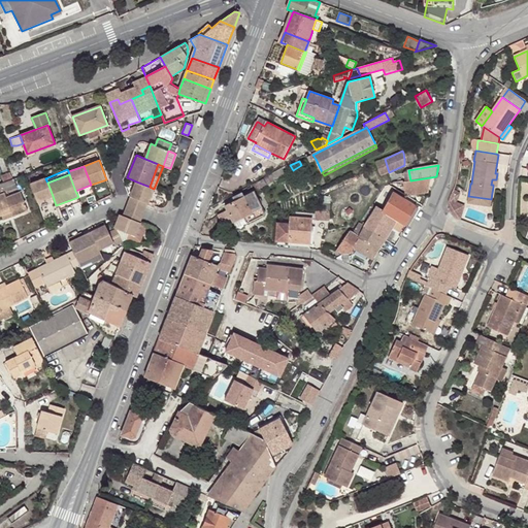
[(271,182),(268,176),(254,185),(257,190),(271,182)]
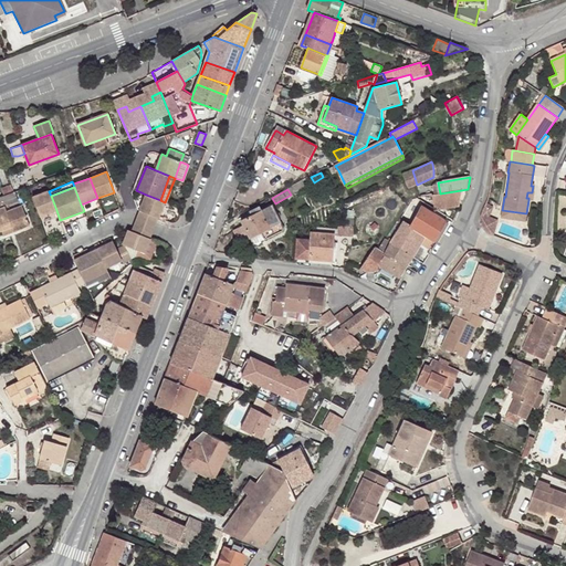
[(461,190),(440,194),(432,196),(435,208),(436,209),(458,206),(461,190)]
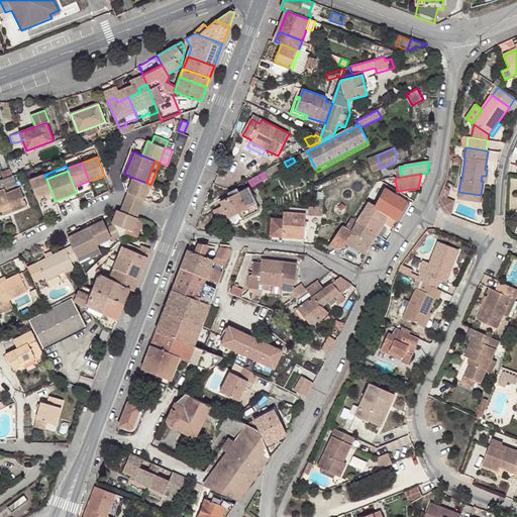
[(44,175),(29,180),(36,198),(52,192),(46,179),(44,175)]
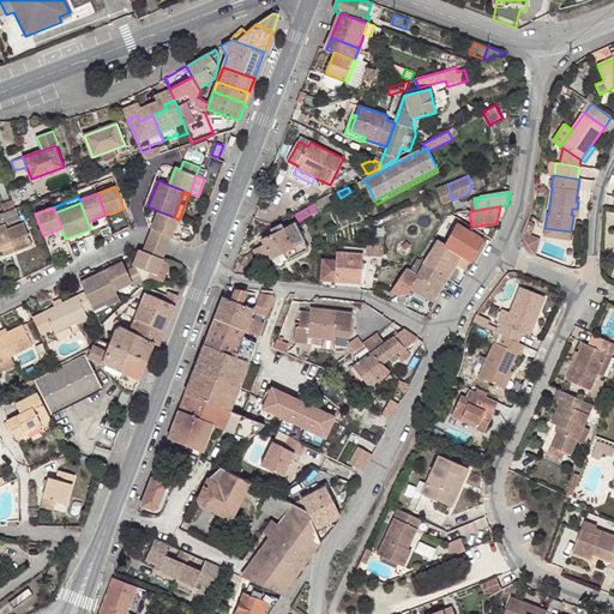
[(173,236),(179,220),(174,217),(158,211),(151,228),(173,236)]
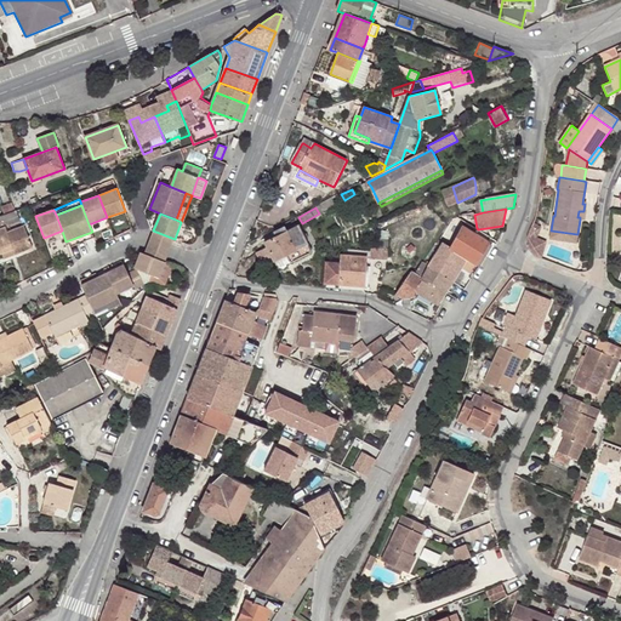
[(474,266),(477,266),(483,255),(490,241),(493,238),(478,229),(477,228),(467,223),(465,227),(463,227),(453,245),(451,248),(450,250),(474,266)]
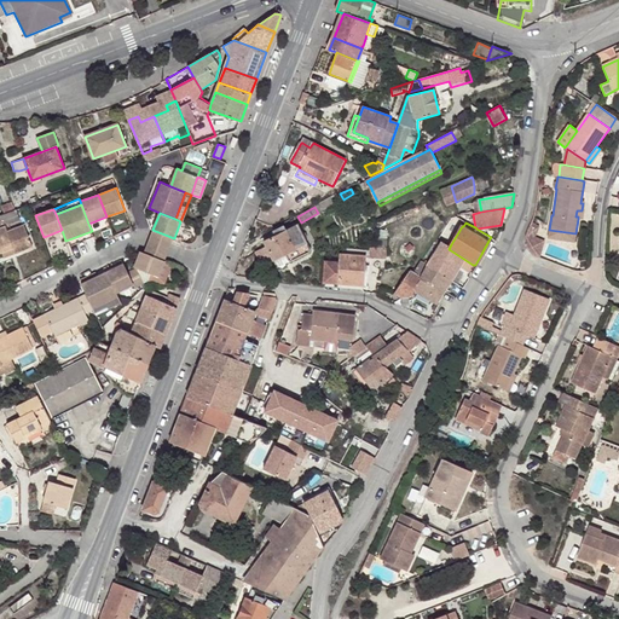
[(298,224),(285,230),(279,233),(278,229),(271,232),(273,236),(264,241),(266,247),(255,252),(262,265),(273,259),(273,260),(284,254),(288,260),(291,261),(308,253),(310,249),(298,224)]
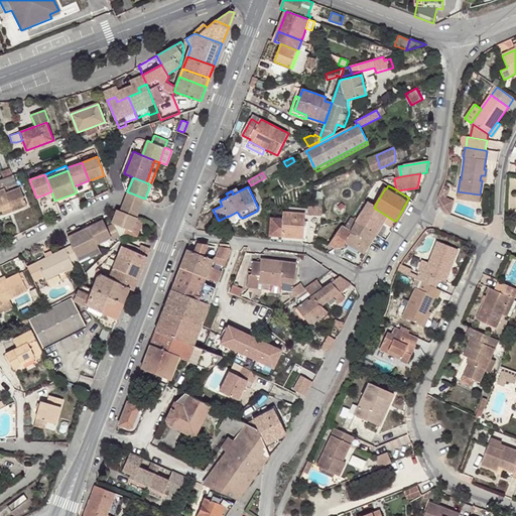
[(11,207),(13,211),(27,206),(21,188),(7,194),(5,189),(0,190),(0,211),(2,211),(11,207)]
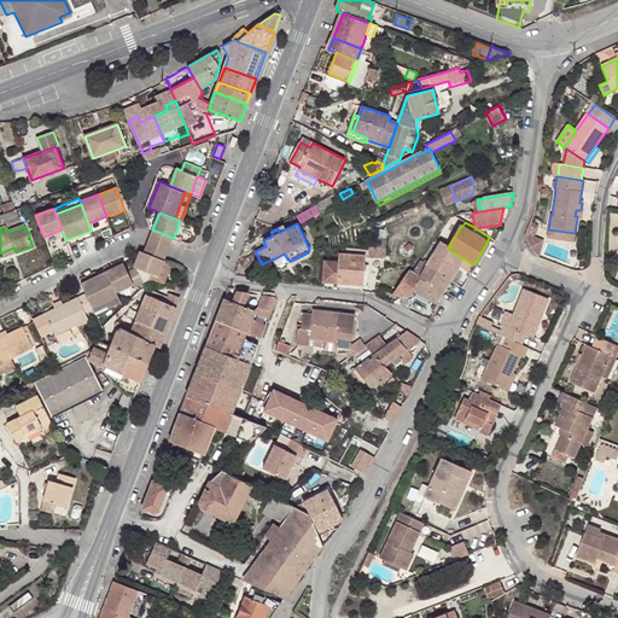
[(164,261),(174,238),(152,229),(145,254),(164,261)]
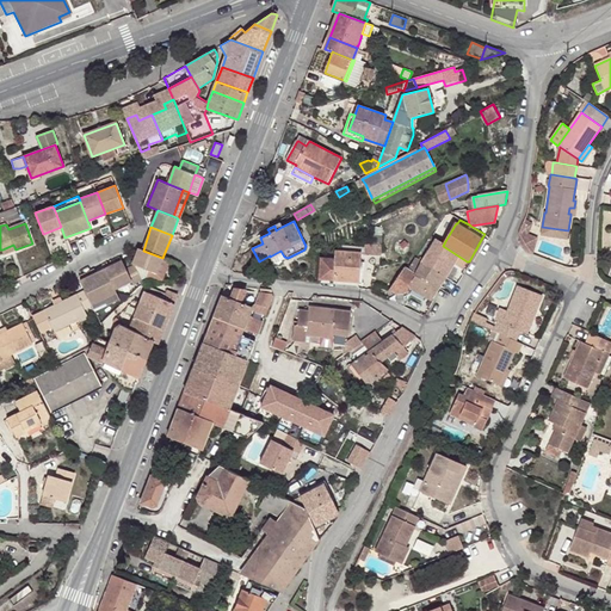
[(568,230),(542,227),(541,234),(567,239),(568,230)]
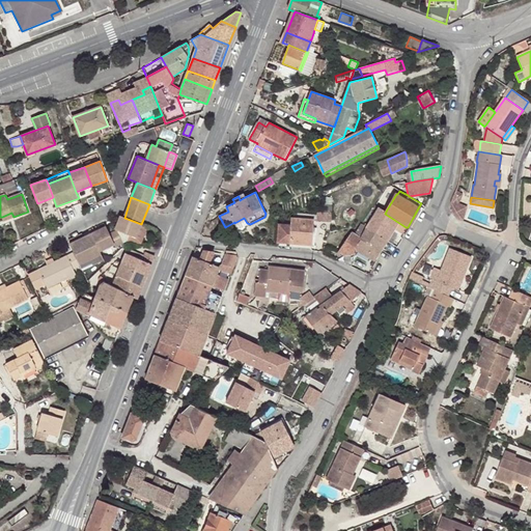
[(79,198),(56,206),(58,212),(81,202),(79,198)]
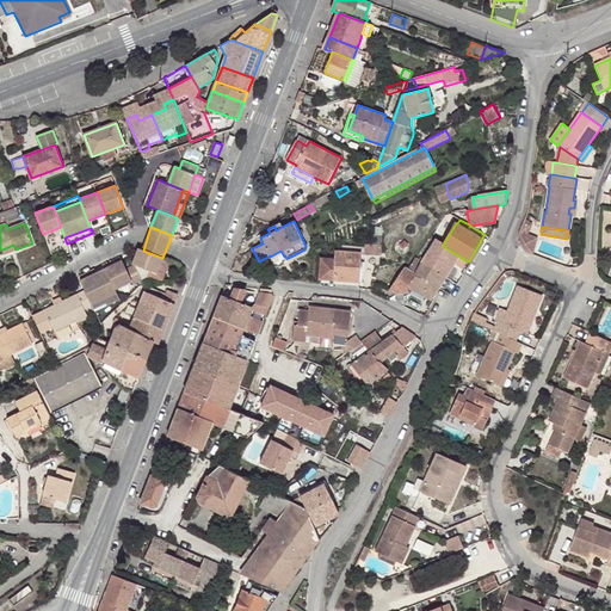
[(382,236),(372,236),(371,244),(371,248),(371,254),(382,254),(382,236)]
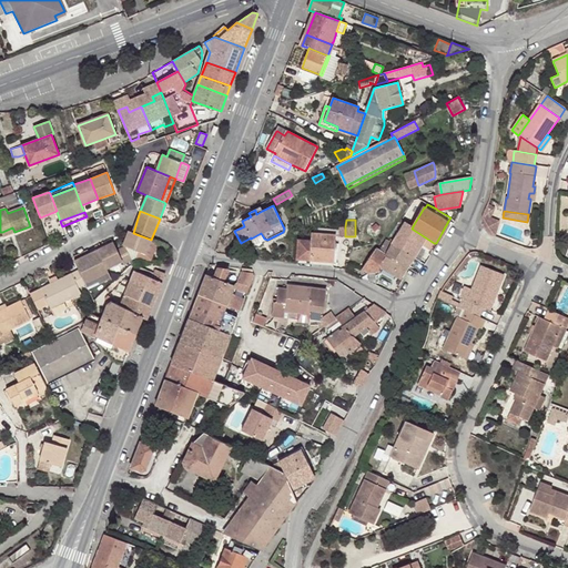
[(448,221),(442,233),(446,235),(453,223),(448,221)]
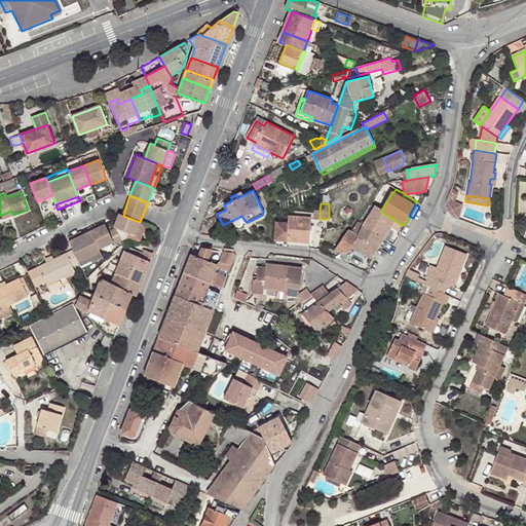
[(365,226),(384,238),(390,227),(393,223),(401,227),(402,225),(381,212),(382,210),(378,207),(377,207),(365,226)]
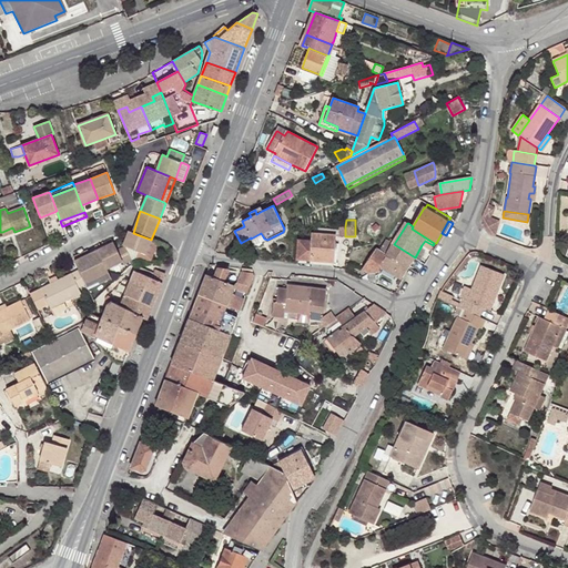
[(131,260),(137,257),(139,252),(145,254),(151,240),(133,233),(130,232),(124,246),(127,247),(119,252),(123,262),(123,263),(131,260)]
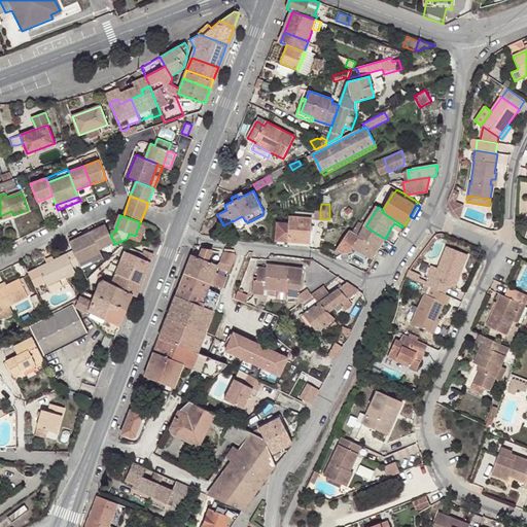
[(236,229),(248,222),(245,221),(242,216),(233,221),(236,229)]
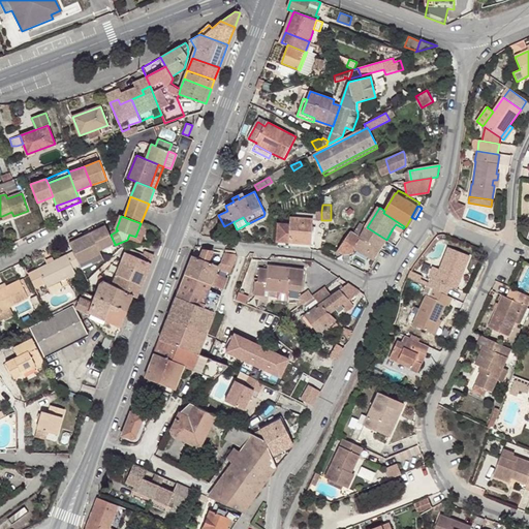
[(289,224),(288,243),(312,245),(314,219),(290,218),(289,224)]
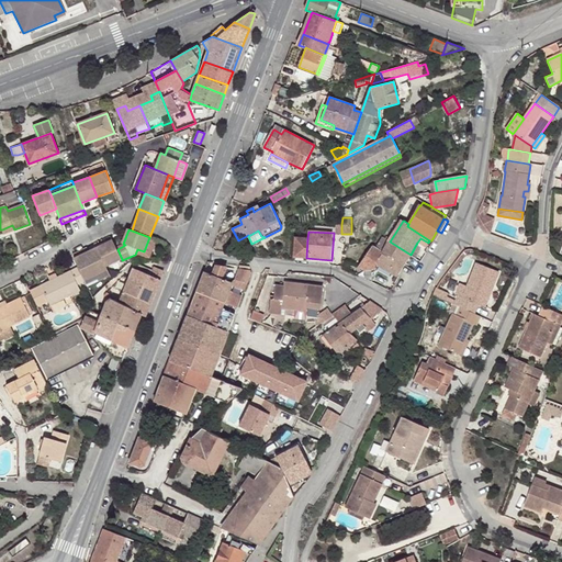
[(150,258),(157,240),(149,237),(144,251),(137,249),(135,255),(150,258)]
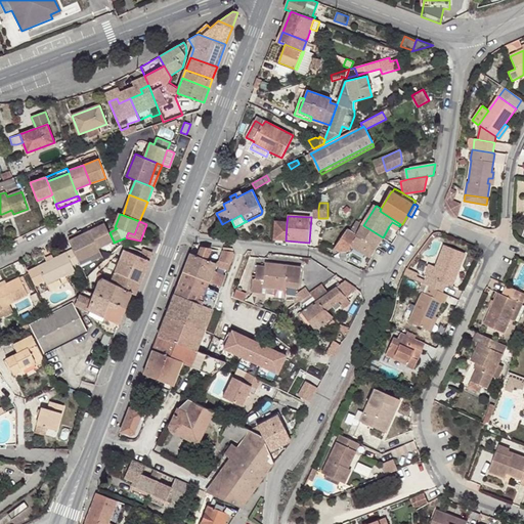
[(273,239),(286,241),(287,222),(275,221),(273,239)]
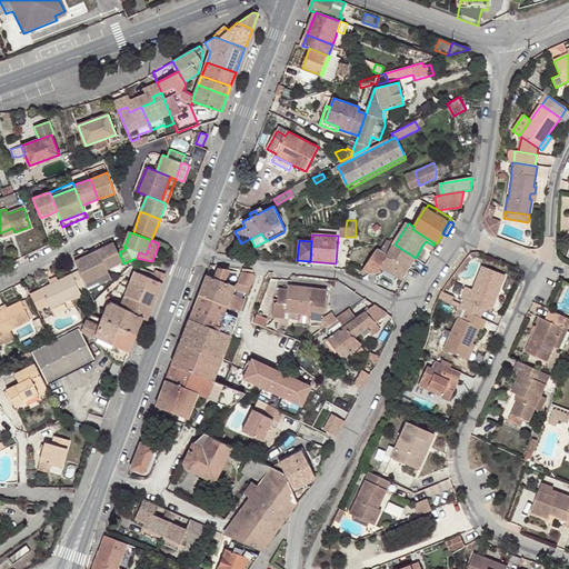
[(389,241),(382,252),(388,256),(395,245),(390,242),(389,241)]
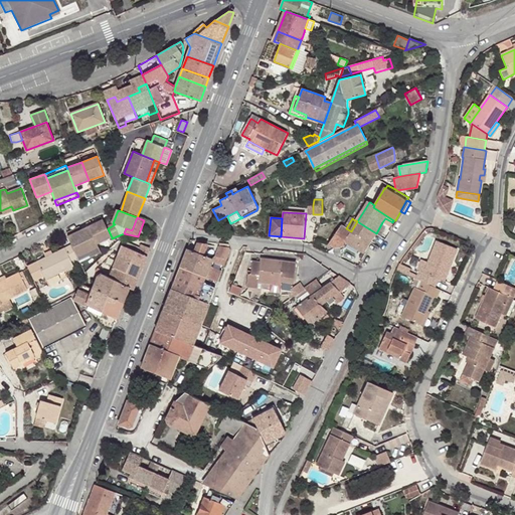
[(390,227),(395,220),(393,220),(392,222),(385,218),(382,222),(390,227)]
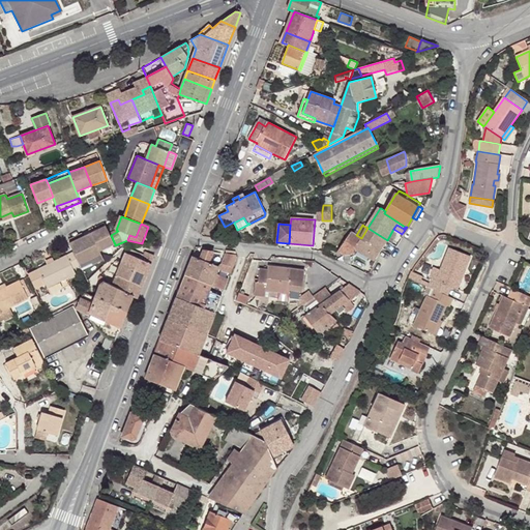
[(99,252),(115,244),(111,235),(106,226),(91,233),(99,252)]
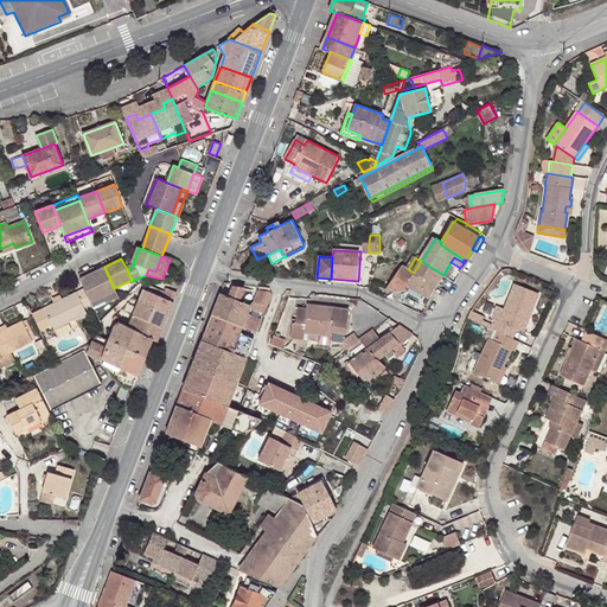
[(428,299),(443,275),(421,261),(414,273),(408,269),(402,266),(388,287),(396,293),(406,291),(408,287),(428,299)]
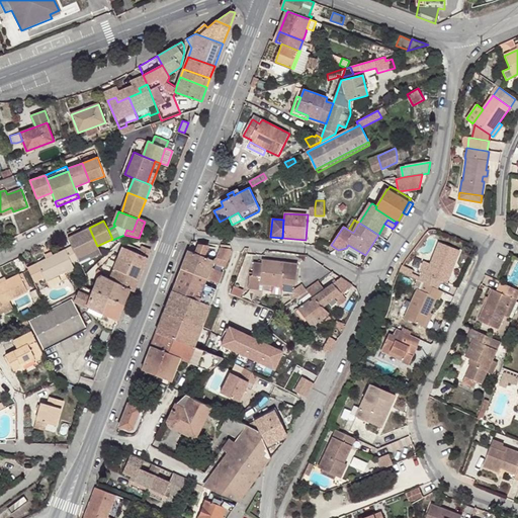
[(72,246),(78,259),(99,249),(97,246),(89,228),(68,238),(72,246)]
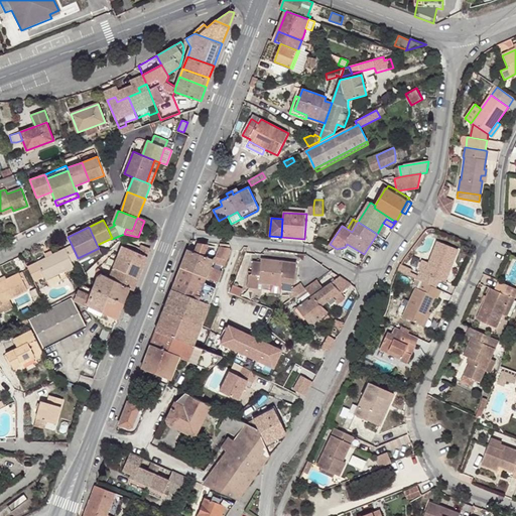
[(420,271),(417,279),(421,281),(436,288),(440,279),(445,281),(458,251),(436,242),(428,263),(424,273),(420,271)]
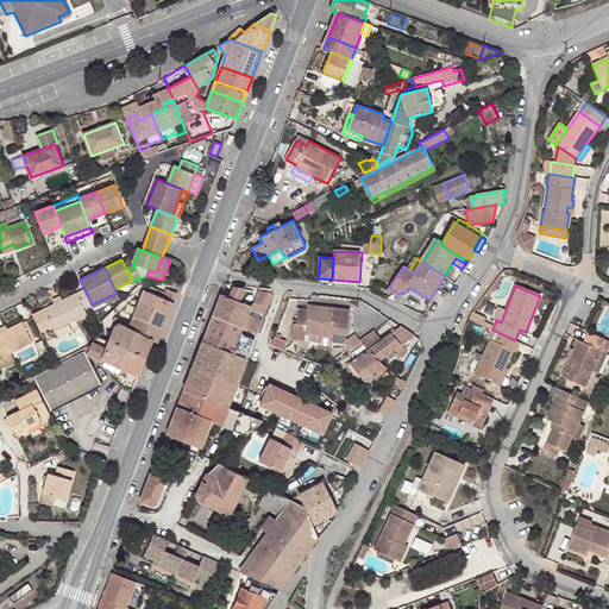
[(175,303),(179,293),(168,289),(165,293),(152,288),(152,287),(150,293),(175,303)]
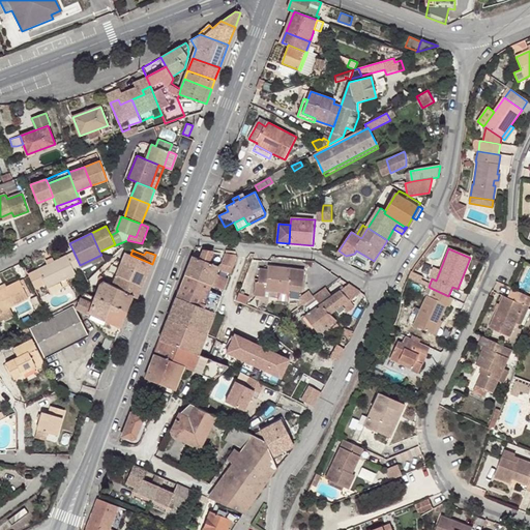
[(192,256),(176,297),(215,312),(225,290),(211,285),(218,268),(218,266),(208,262),(212,254),(203,251),(200,259),(192,256)]
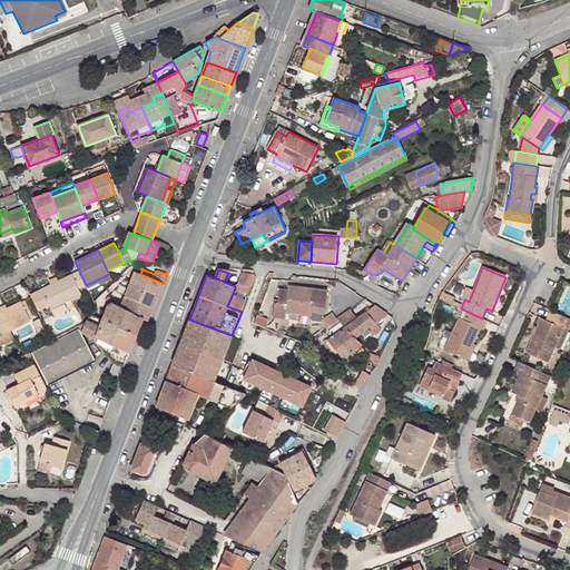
[(235,288),(247,296),(256,275),(254,274),(255,271),(244,269),(239,283),(235,286),(235,288)]
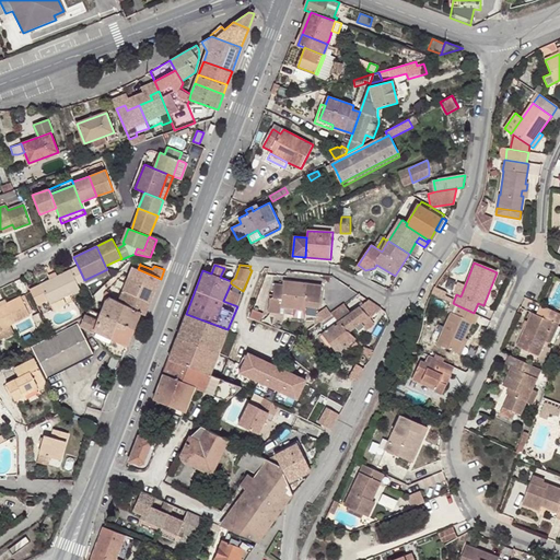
[(30,289),(37,305),(48,301),(50,304),(80,289),(78,283),(84,280),(78,266),(57,276),(50,279),(30,289)]
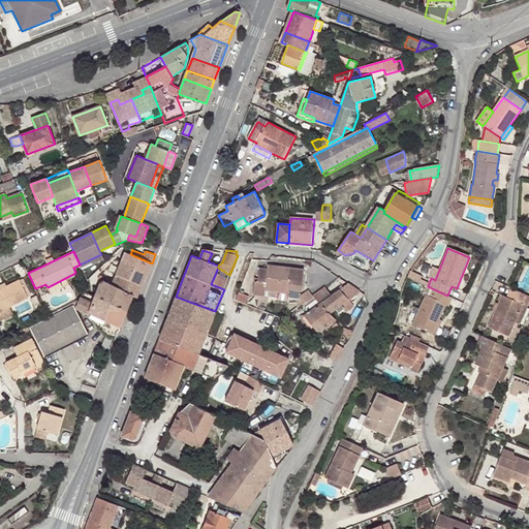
[(143,285),(152,263),(130,254),(126,252),(117,273),(143,285)]
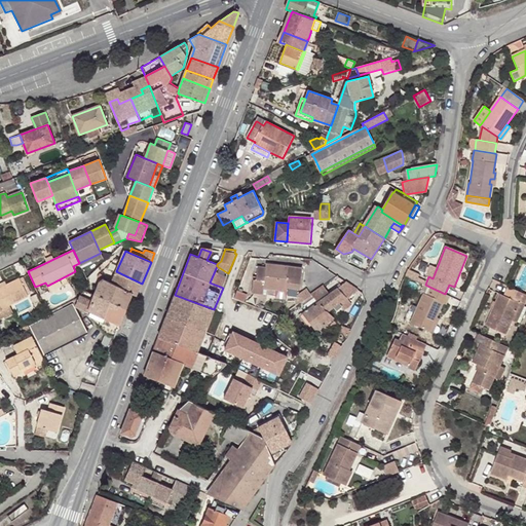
[(101,253),(79,263),(81,268),(103,257),(101,253)]
